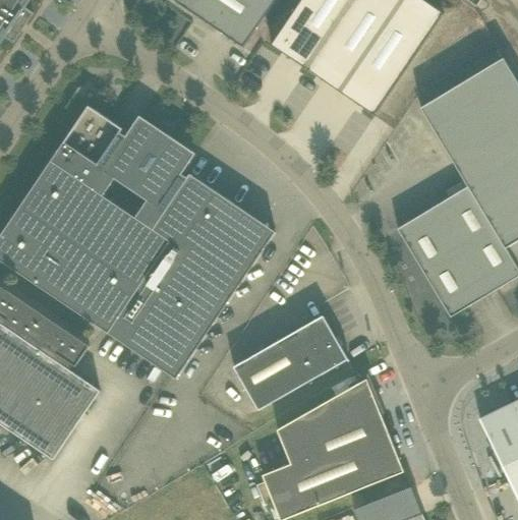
[(0,39),(2,36),(10,42),(30,13),(21,7),(25,0),(0,0),(0,39)]
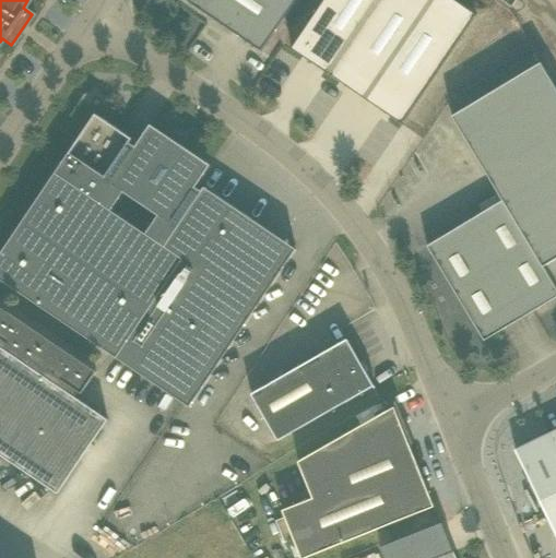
[(186,0),(185,1),(258,50),(292,0),(186,0)]
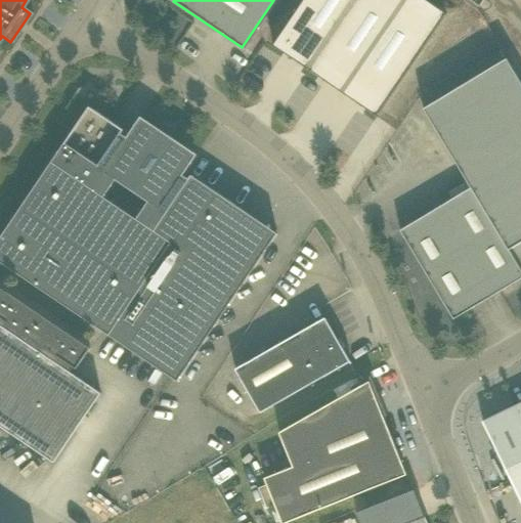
[(340,93),(374,117),(444,12),(426,0),(299,0),(269,46),(305,70),(340,93)]
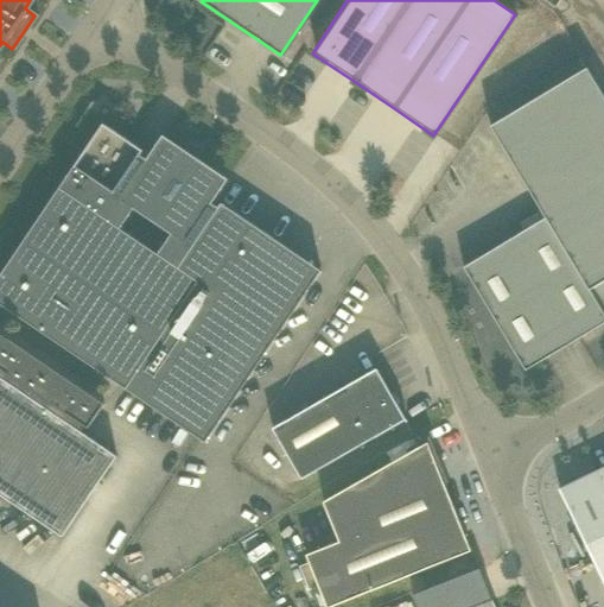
[(522,370),(603,321),(603,327),(603,328),(603,329),(603,100),(584,68),(488,126),(542,217),(461,267),(522,370)]
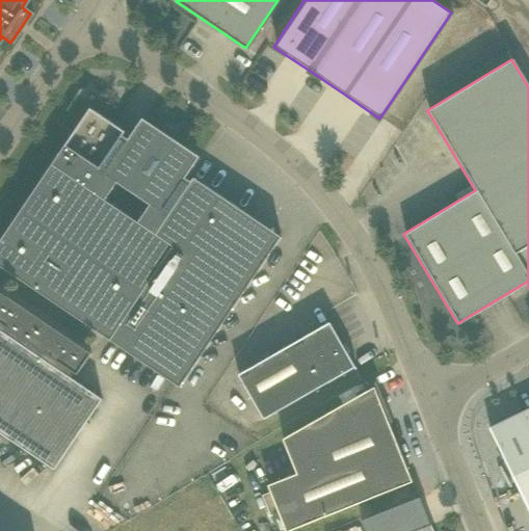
[(279,236),(276,235),(264,254),(233,233),(245,214),(191,178),(189,182),(183,178),(197,157),(140,118),(126,139),(121,135),(123,132),(88,108),(0,238),(0,267),(177,387),(279,236)]
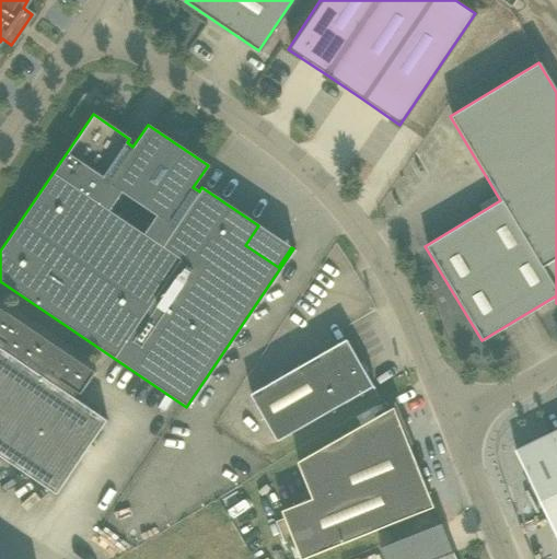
[(0,456),(56,493),(105,420),(76,399),(94,371),(0,307),(0,456)]
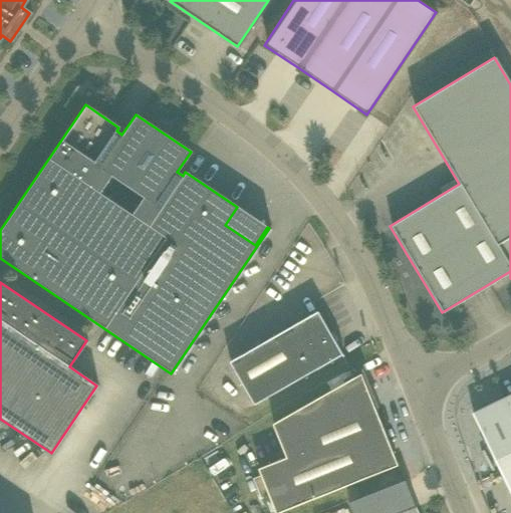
[(316,311),(245,351),(228,361),(252,405),(340,354),(341,356),(342,355),(332,339),(316,311)]
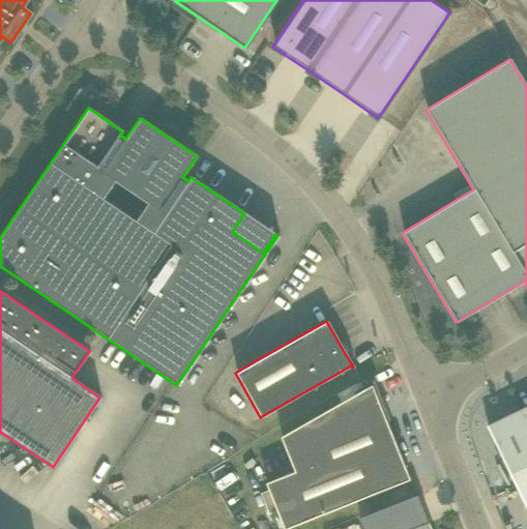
[(284,528),(408,479),(371,385),(280,437),(293,471),(264,483),(283,528),(284,528)]
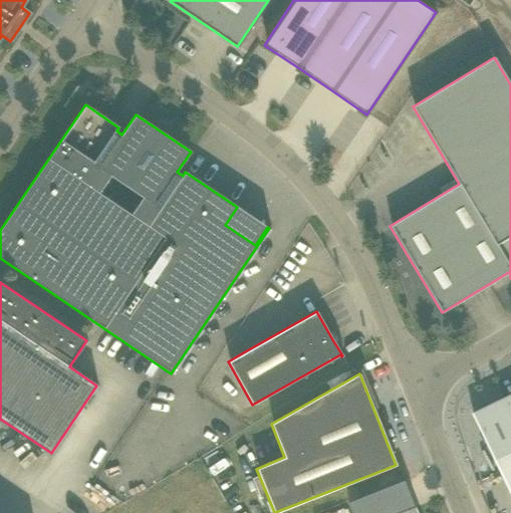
[(510,411),(504,397),(471,413),(507,489),(510,496),(510,411)]
